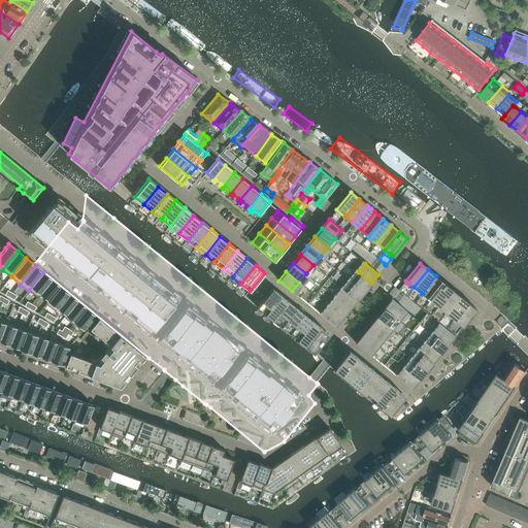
[(37,297),(40,294),(53,279),(43,272),(29,290),(37,297)]
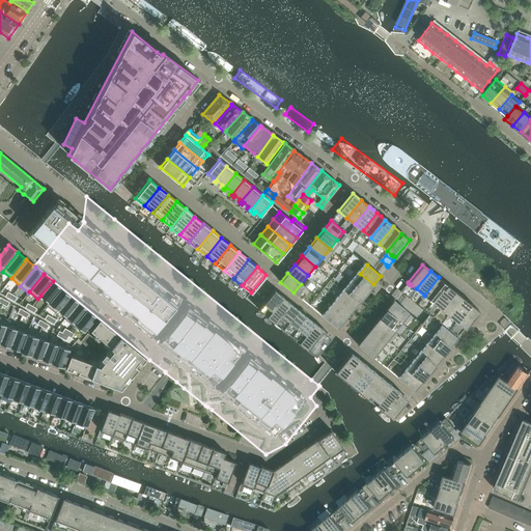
[(366,294),(373,284),(360,274),(353,282),(366,294)]
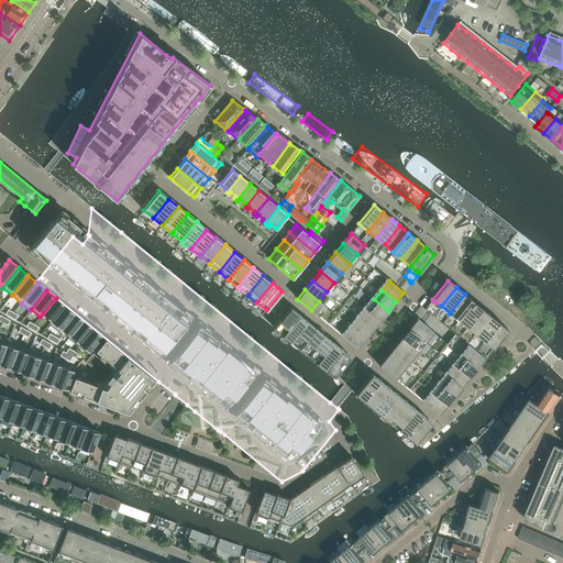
[(465,294),(450,313),(459,320),(474,301),(465,294)]
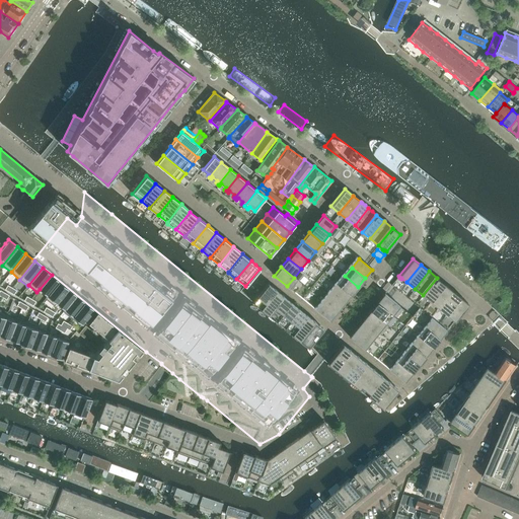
[(48,295),(59,281),(52,275),(40,289),(47,295),(48,295)]
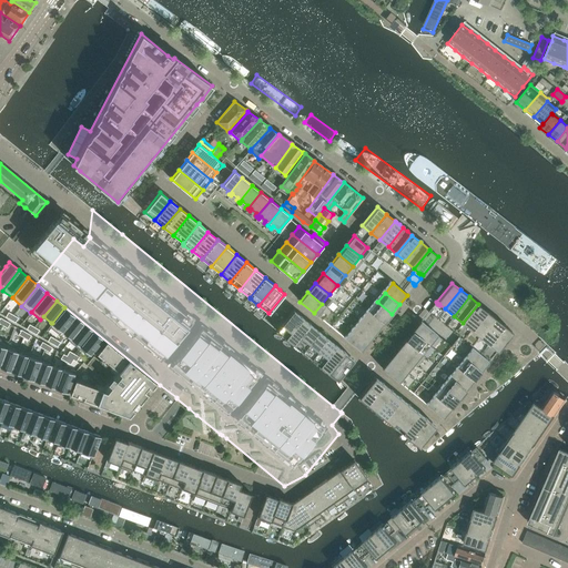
[(392,314),(377,302),(369,312),(384,323),(392,314)]
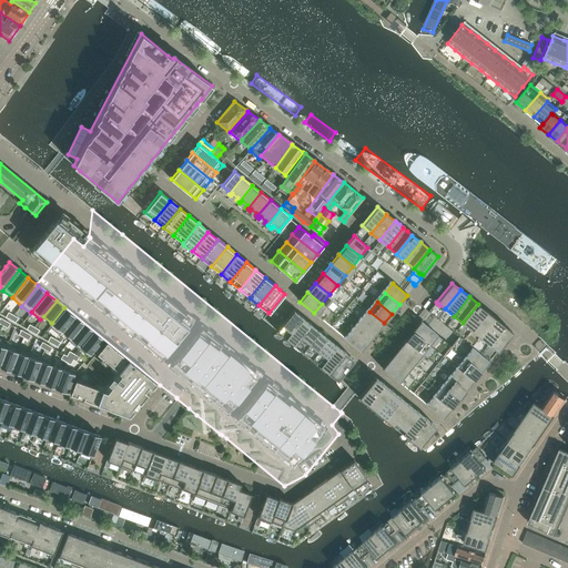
[(478,304),(463,323),(470,330),(486,311),(478,304)]
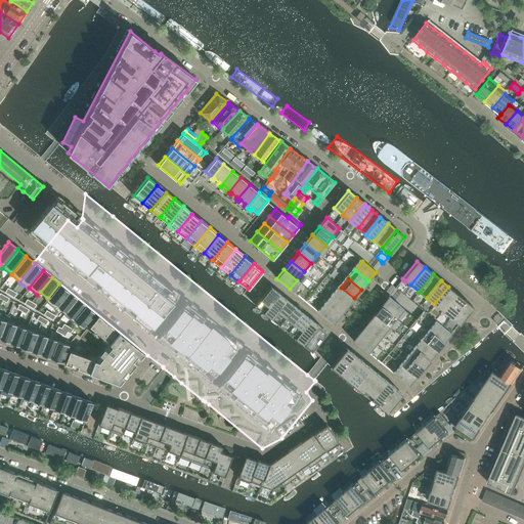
[(55,309),(57,306),(70,292),(59,284),(48,298),(45,301),(55,309)]
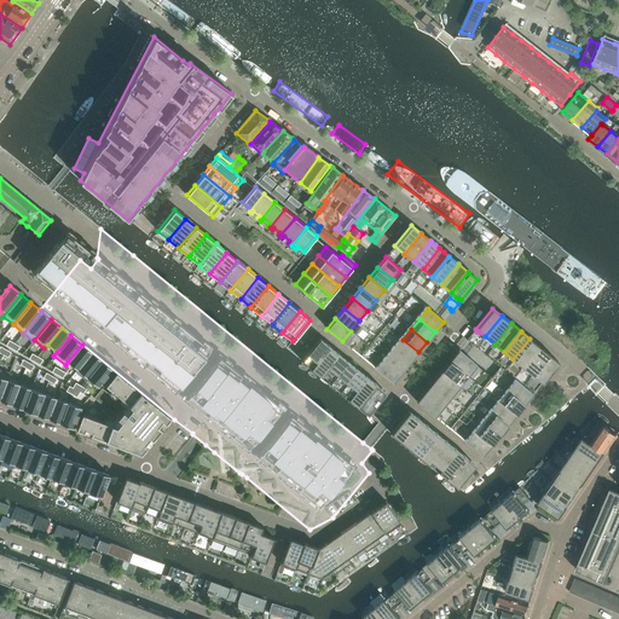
[(319,339),(304,357),(301,360),(311,369),(329,346),(319,339)]
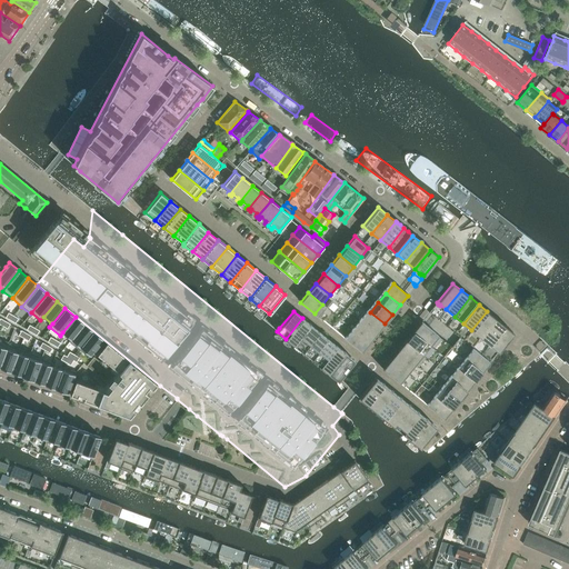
[(487,311),(471,330),(480,338),(496,319),(487,311)]
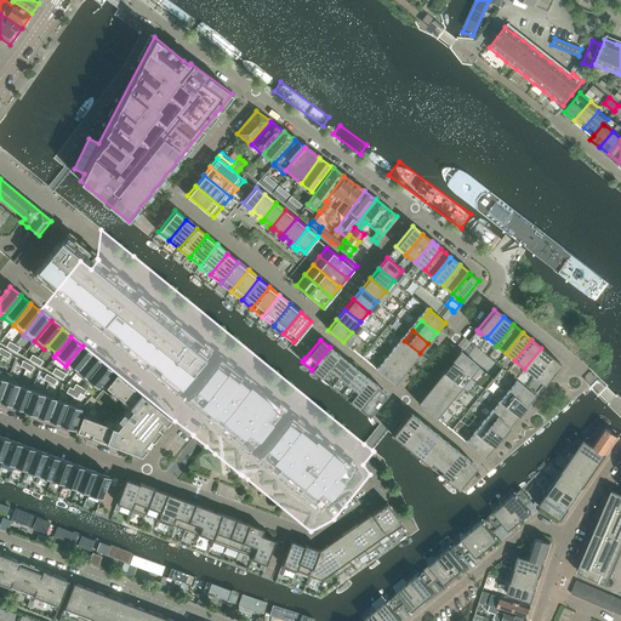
[(411,364),(420,353),(404,341),(396,351),(411,364)]
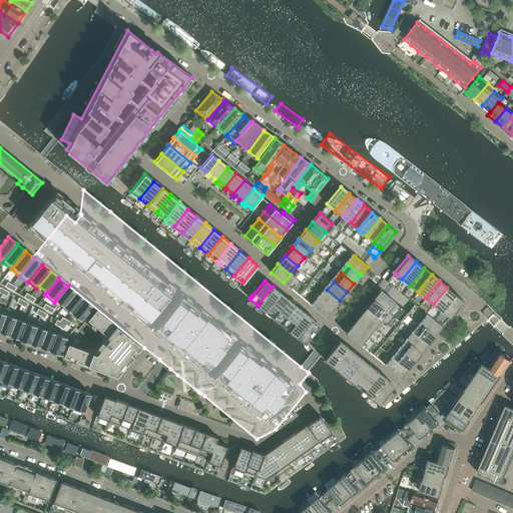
[(64,307),(76,292),(68,286),(56,300),(64,307)]
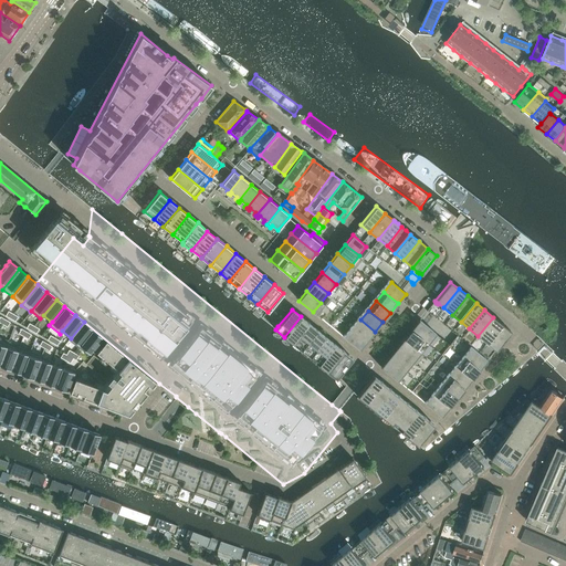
[(310,324),(301,316),(284,337),(293,344),(310,324)]
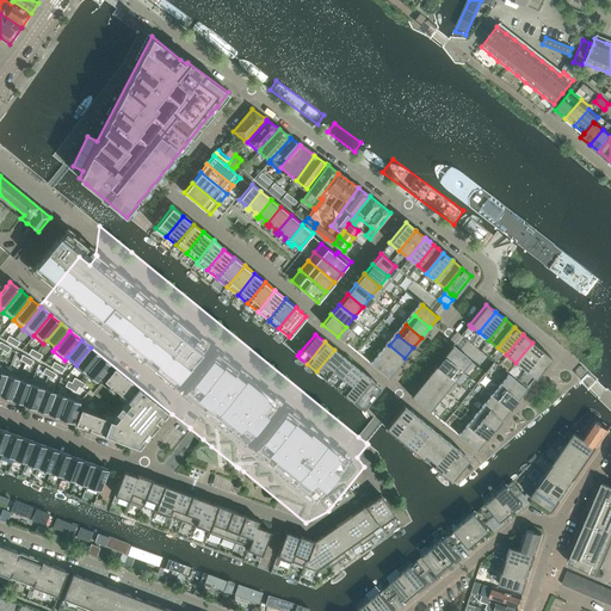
[(532,343),(516,363),(525,370),(542,350),(532,343)]
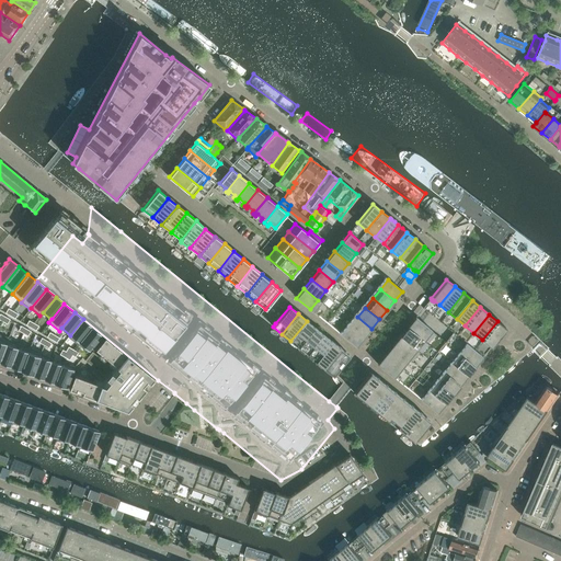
[(364,338),(371,329),(357,317),(350,327),(364,338)]
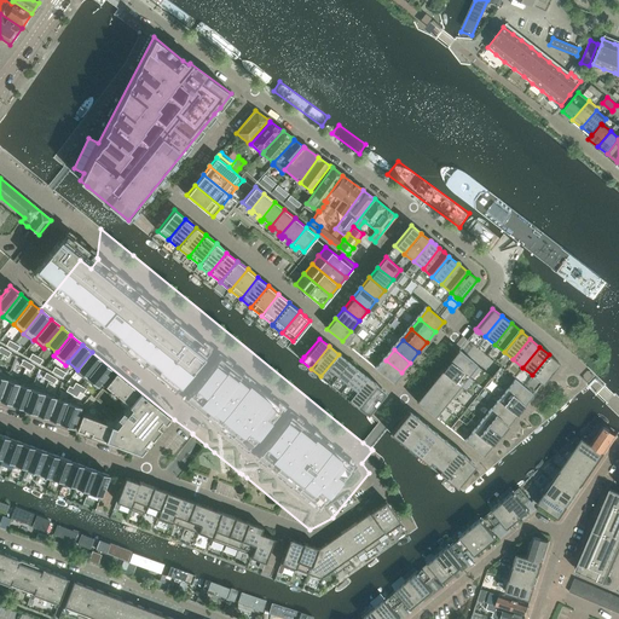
[(458,350),(450,360),(466,372),(474,363),(458,350)]
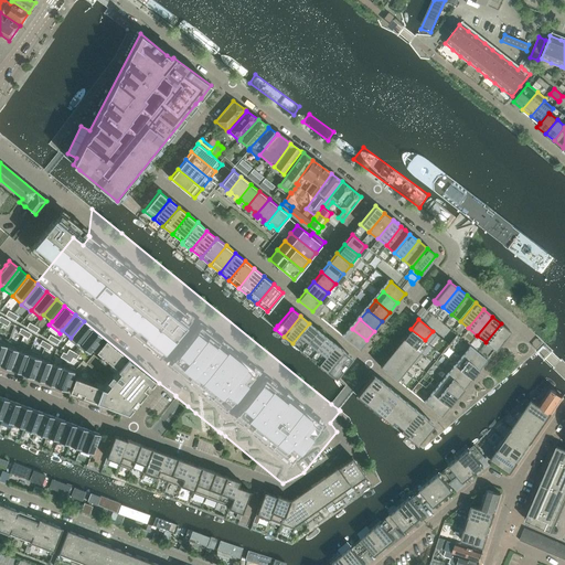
[(77,347),(93,329),(84,321),(71,338),(68,339),(77,347)]
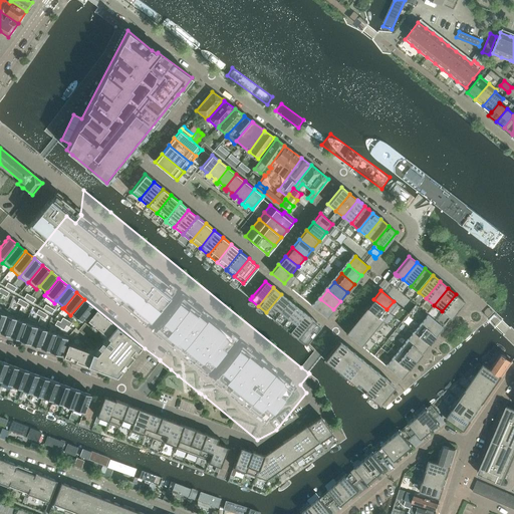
[(289,300),(281,294),(266,312),(274,318),(289,300)]
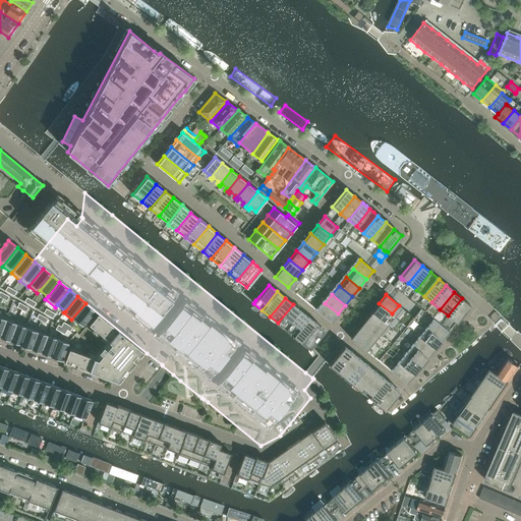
[(462,298),(448,315),(456,322),(470,304),(462,298)]
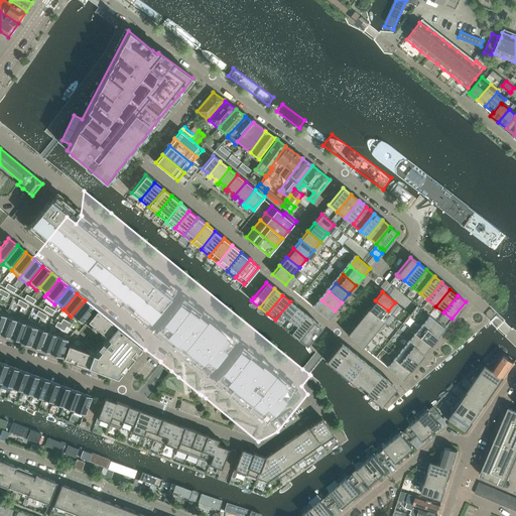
[(81,324),(94,307),(85,300),(71,316),(81,324)]
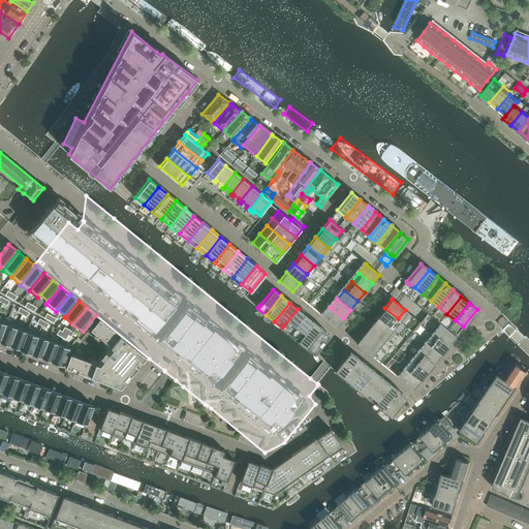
[(322,316),(336,327),(343,318),(330,308),(322,316)]
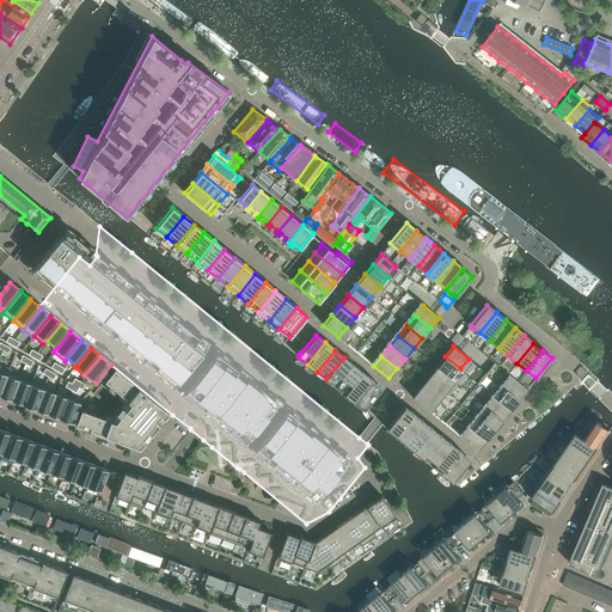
[(445,356),(436,366),(452,379),(460,368),(445,356)]
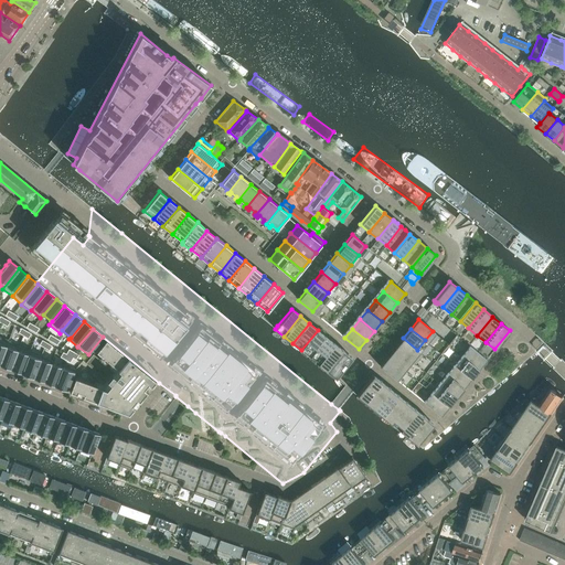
[(327,337),(321,333),(318,330),(301,350),(309,358),(327,337)]
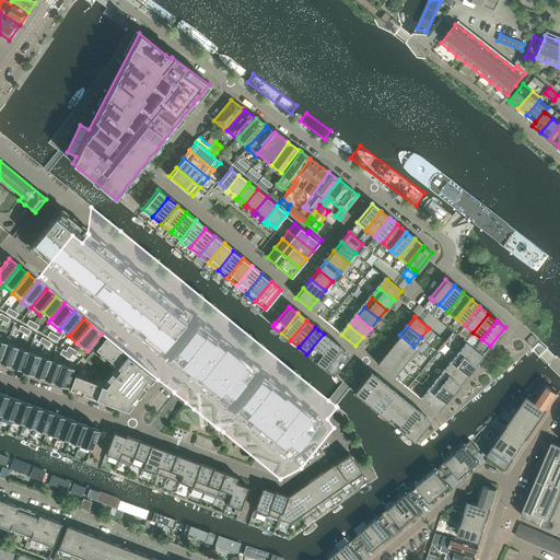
[(331,340),(324,334),(306,354),(315,361),(331,340)]
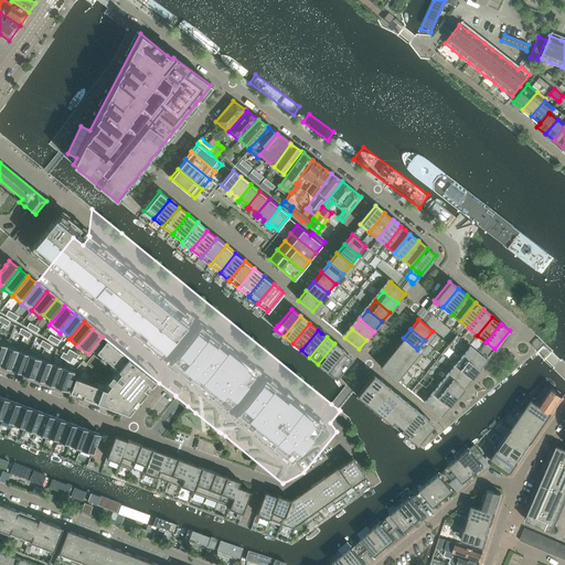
[(403,338),(395,348),(409,359),(417,350),(403,338)]
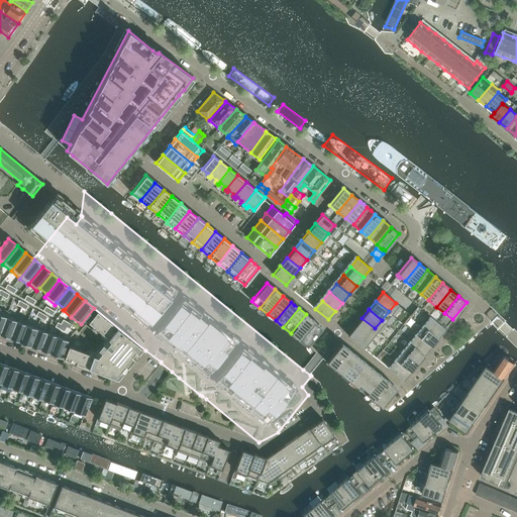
[(117,379),(142,347),(97,310),(88,321),(108,337),(105,340),(101,344),(98,348),(101,351),(97,356),(69,345),(64,358),(117,379)]
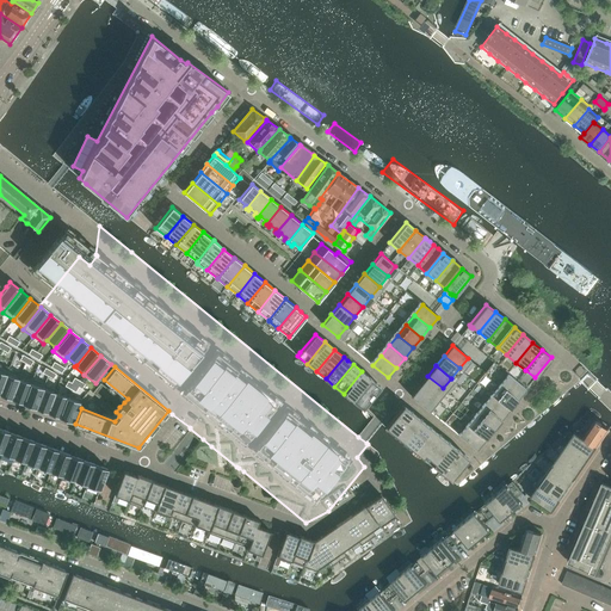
[(0,395),(12,400),(20,375),(8,370),(0,393),(0,395)]
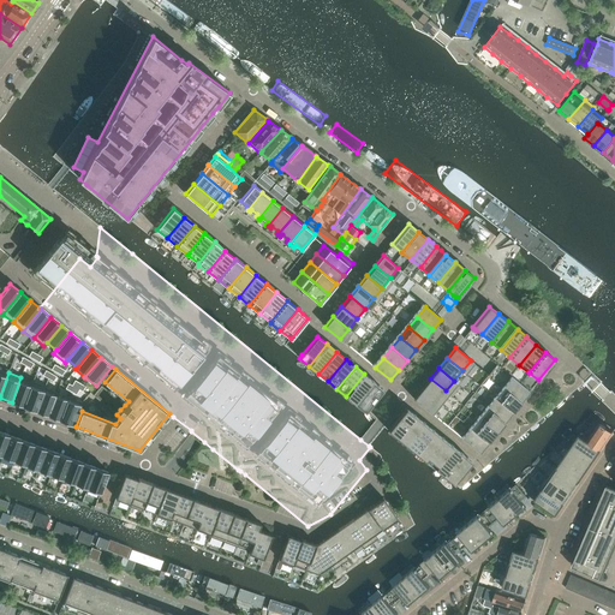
[(374,382),(364,374),(346,396),(356,404),(374,382)]
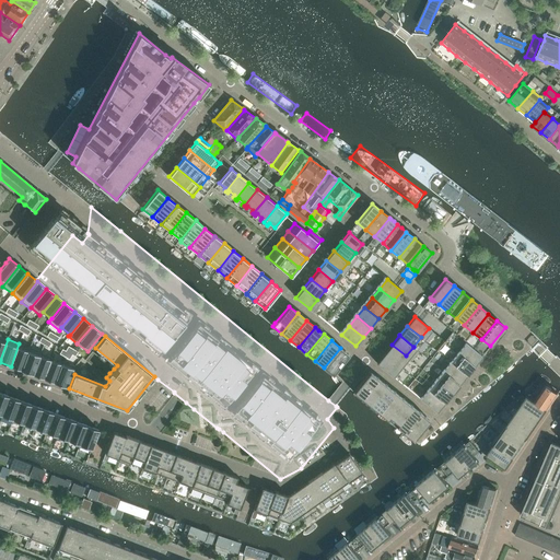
[(21,370),(30,348),(19,343),(11,366),(21,370)]
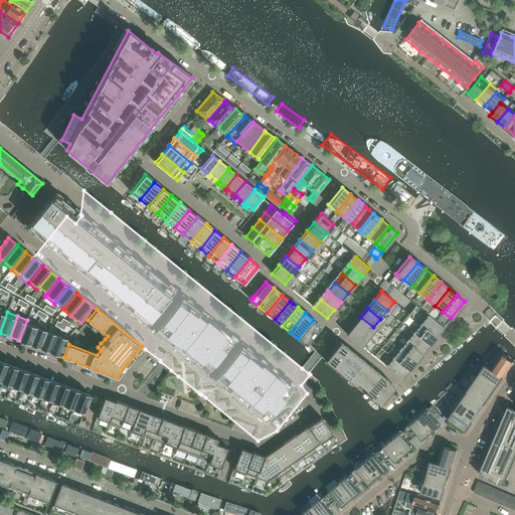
[(360,317),(353,325),(366,336),(373,327),(360,317)]
